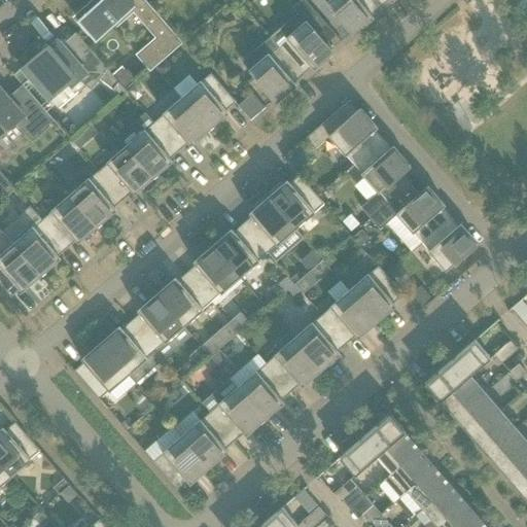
[(96,0),(76,18),(91,34),(90,34),(96,41),(131,10),(154,38),(157,41),(138,58),(150,72),(182,43),(144,0),(132,0),(131,2),(129,0),(96,0)]
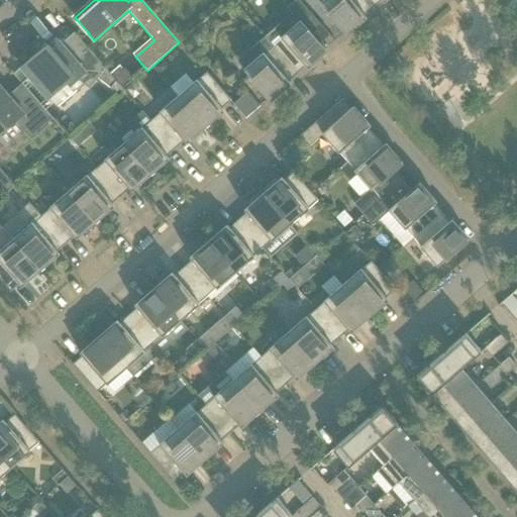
[(299,0),(296,0),(288,7),(299,20),(301,21),(309,31),(319,22),(299,0)]
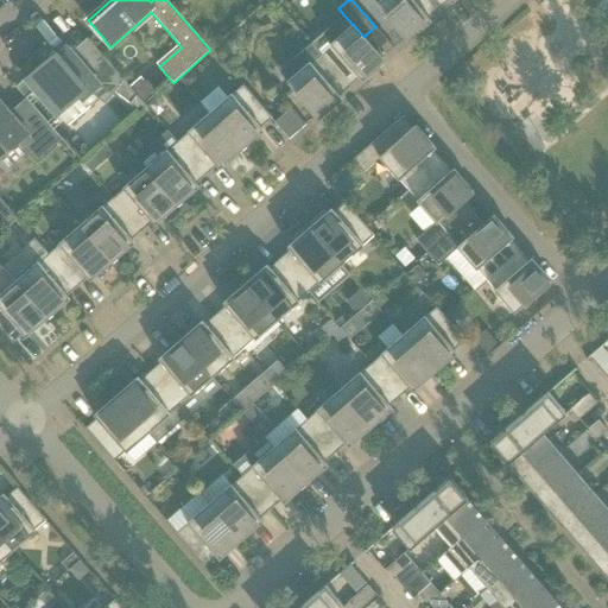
[(430,0),(380,0),(377,4),(409,42),(431,21),(429,18),(439,10),(430,0)]
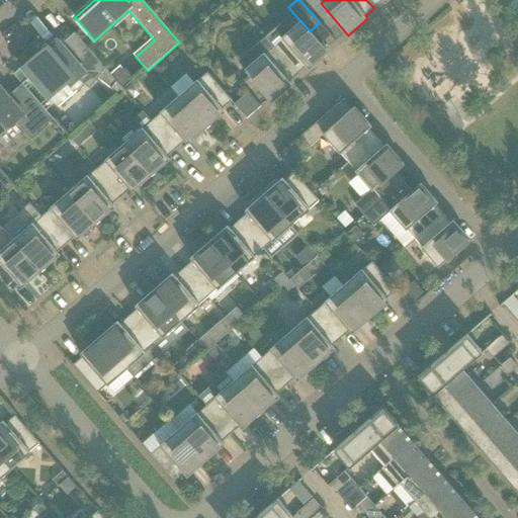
[(297,74),(307,67),(309,69),(328,53),(310,31),(301,21),(299,20),(286,31),(280,23),(265,36),(297,74)]
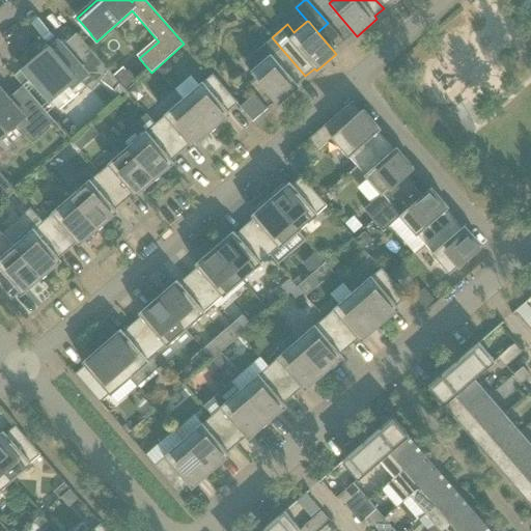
[(28,63),(23,68),(50,100),(70,83),(73,86),(80,80),(86,85),(91,88),(95,83),(96,84),(100,81),(108,70),(76,33),(61,46),(59,44),(53,50),(49,46),(43,51),(39,49),(28,63)]
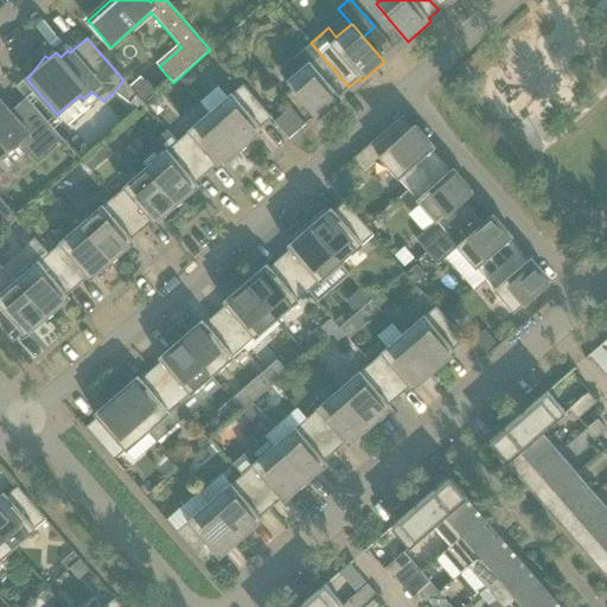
[(338,96),(349,87),(311,43),(293,58),(301,68),(286,82),(318,119),(342,100),(338,96)]
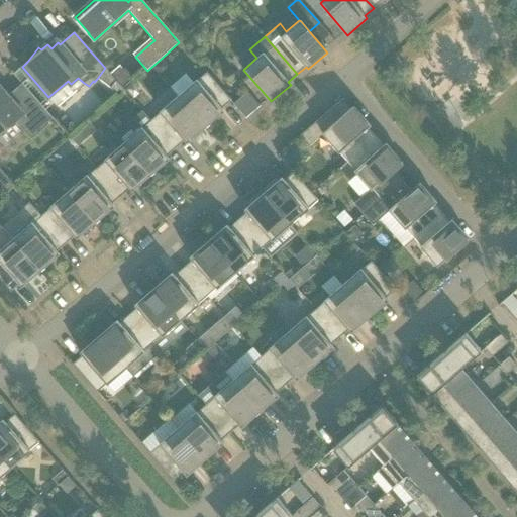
[(162,59),(152,67),(161,76),(166,71),(166,64),(162,59)]
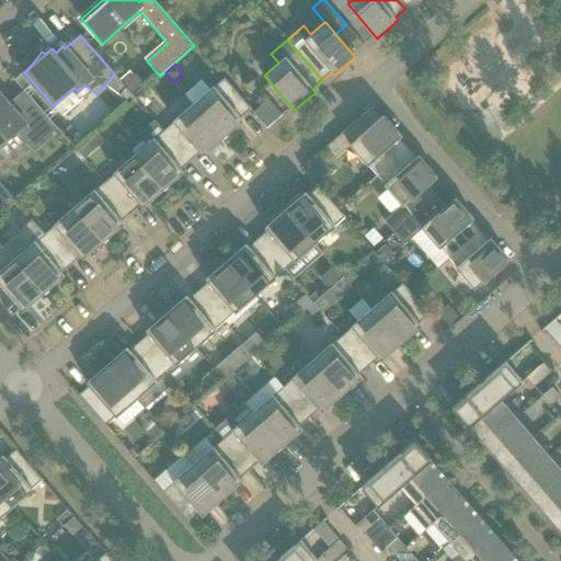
[(118,78),(123,83),(133,75),(128,69),(118,78)]
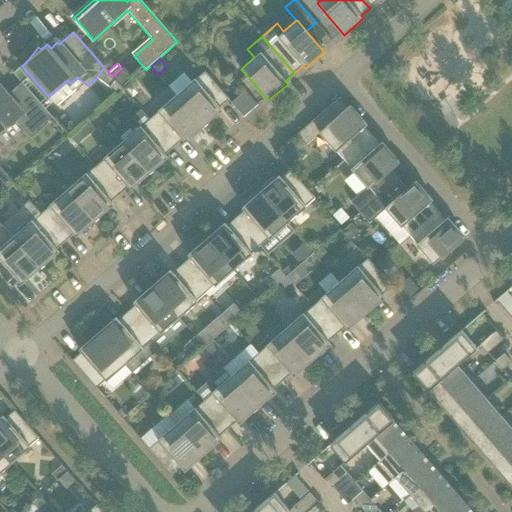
[(115,80),(104,67),(96,78),(109,87),(115,80)]
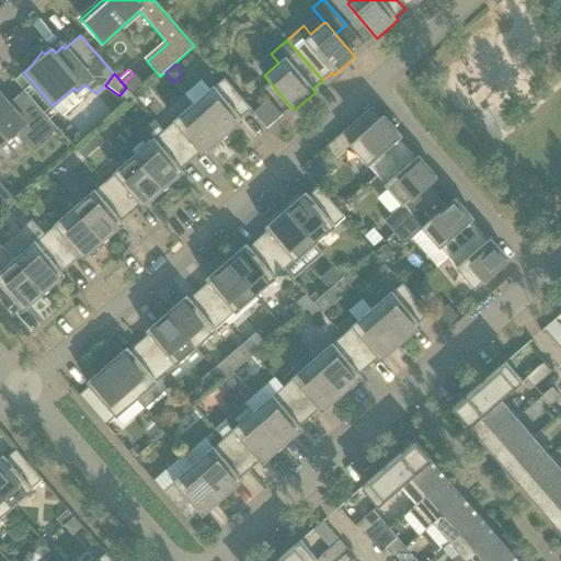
[(133,75),(123,83),(132,93),(141,86),(133,75)]
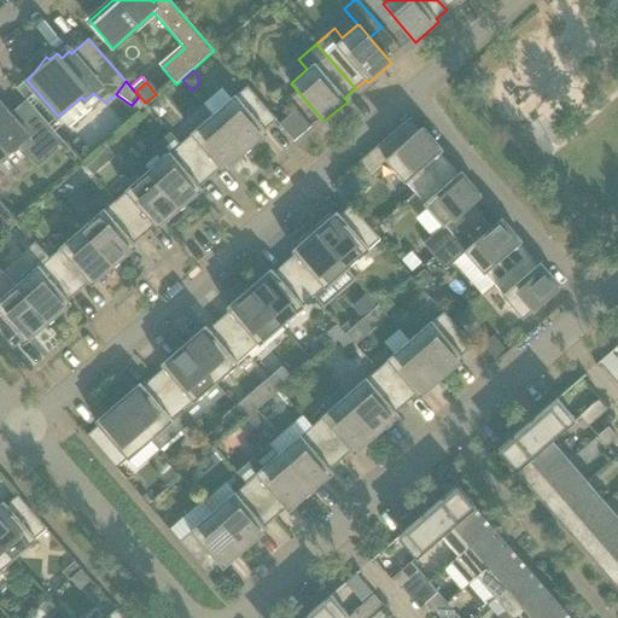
[(213,115),(243,149),(245,152),(268,133),(264,130),(277,120),(248,87),(237,97),(235,95),(213,115)]
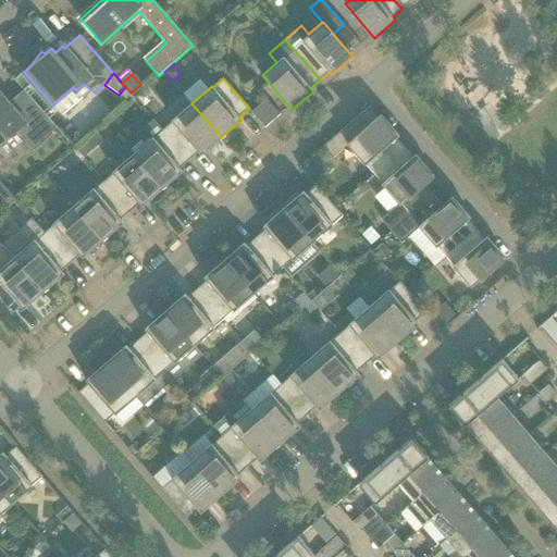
[(90,89),(84,84),(76,90),(73,87),(52,104),(60,114),(90,89)]
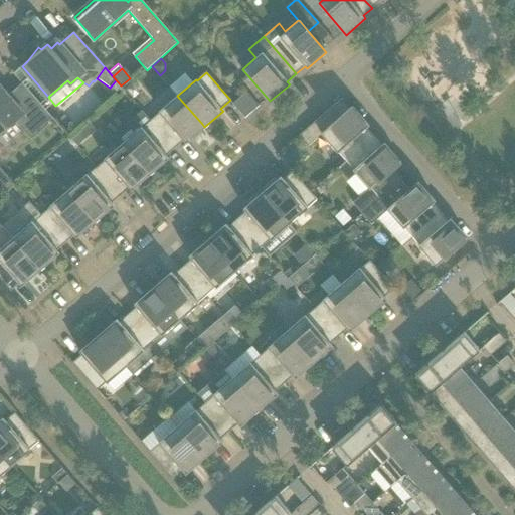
[(116,80),(110,88),(119,95),(123,90),(116,80)]
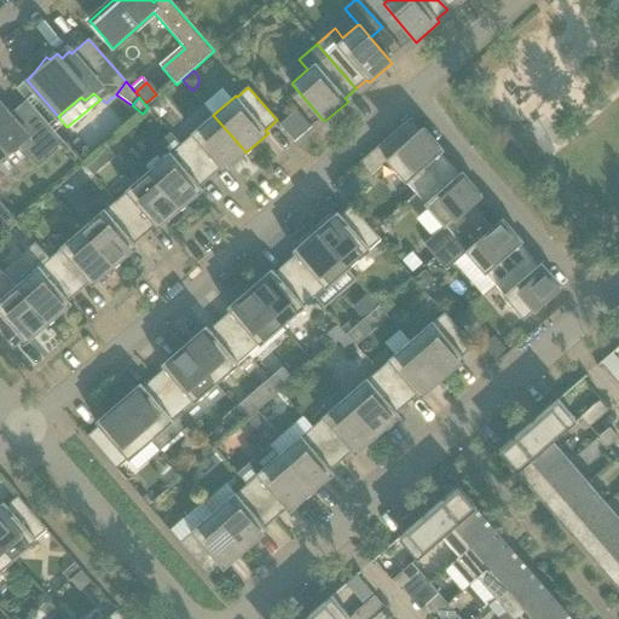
[(161,99),(151,108),(160,117),(165,113),(166,105),(161,99)]
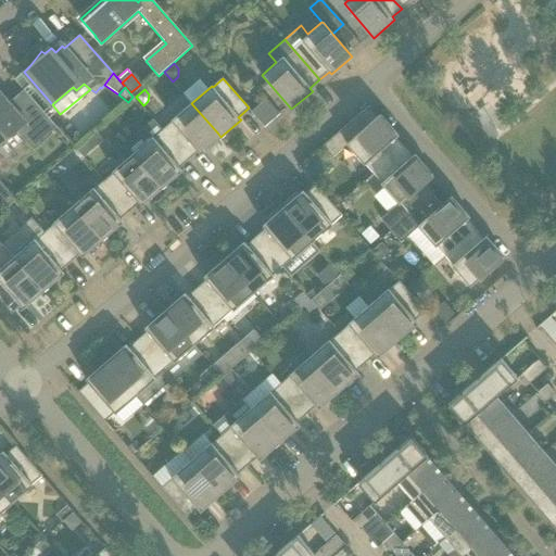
[(0,143),(19,128),(29,140),(40,130),(46,136),(57,127),(24,90),(8,103),(1,95),(0,95),(0,143)]
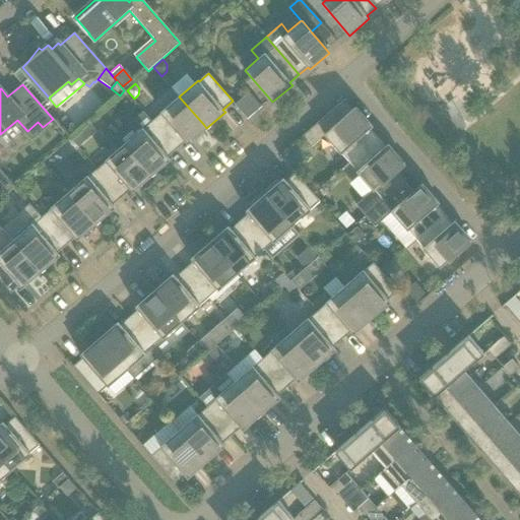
[(249,92),(235,105),(248,119),(261,107),(249,92)]
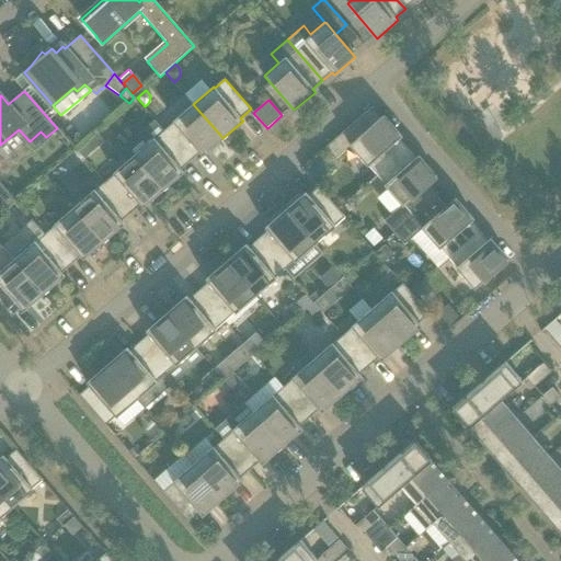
[(164,130),(191,161),(199,153),(203,156),(222,138),(220,135),(193,104),(173,122),(174,123),(164,130)]
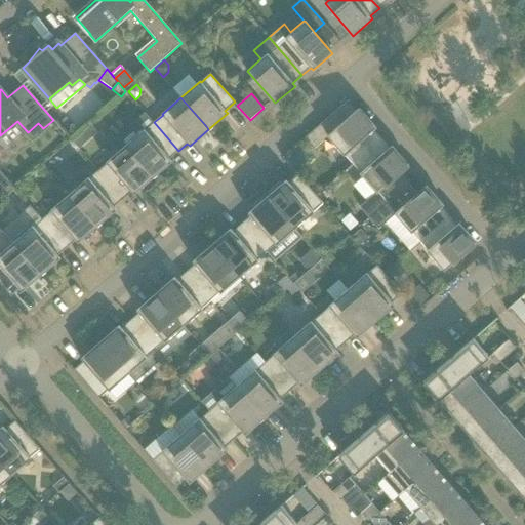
[(357,111),(348,101),(305,137),(314,148),(327,136),(344,156),(345,155),(353,164),(381,139),(373,130),(376,127),(359,108),(357,111)]
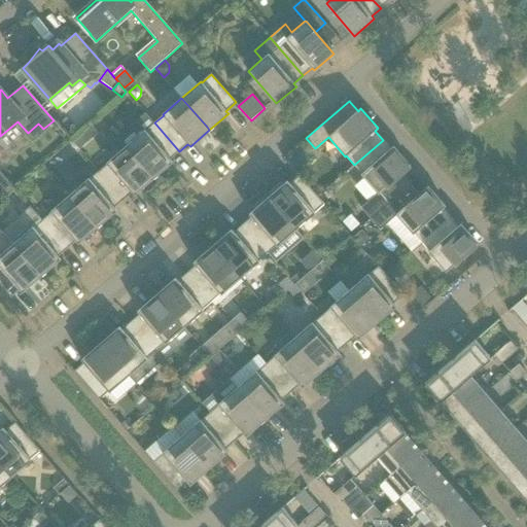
[(111,107),(100,117),(108,127),(119,117),(111,107)]
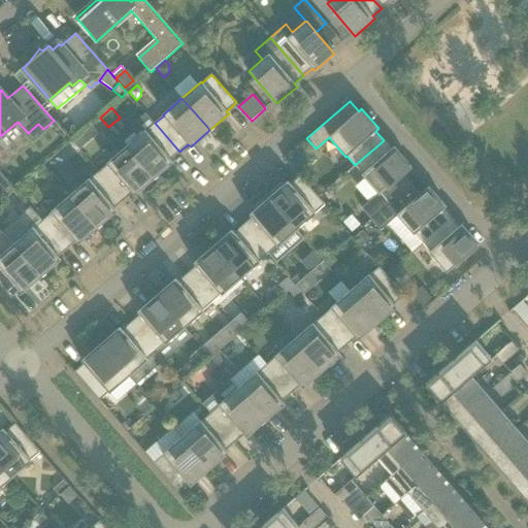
[(145,112),(118,137),(126,146),(154,178),(172,162),(170,160),(179,152),(155,123),(145,112)]
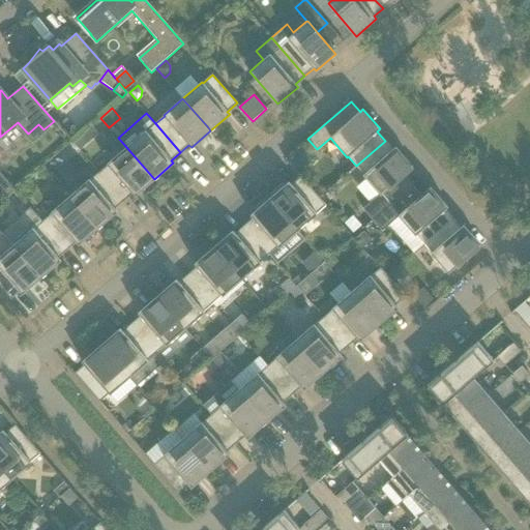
[(33,139),(43,129),(38,124),(28,134),(33,139)]
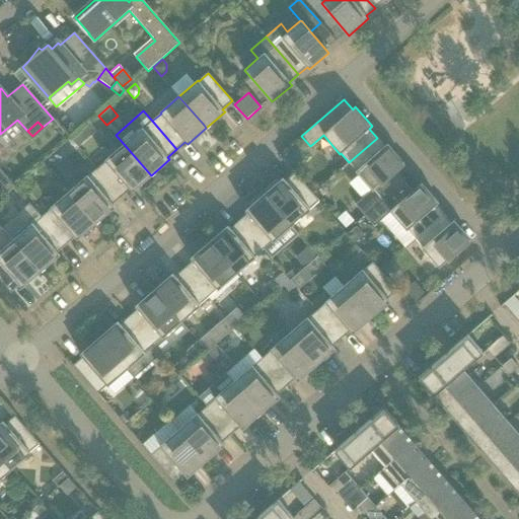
[(88,122),(75,134),(83,142),(96,131),(88,122)]
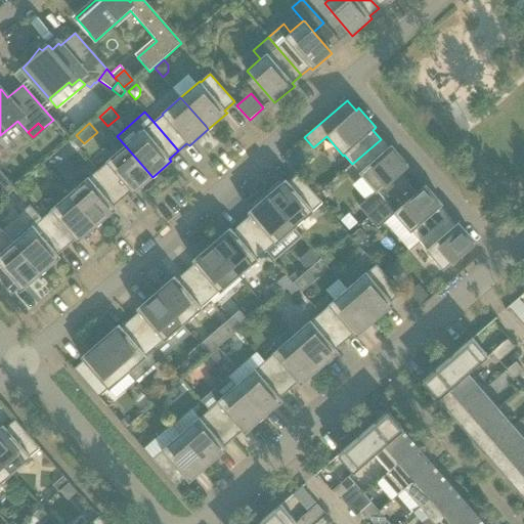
[(76,135),(71,139),(78,148),(84,143),(76,135)]
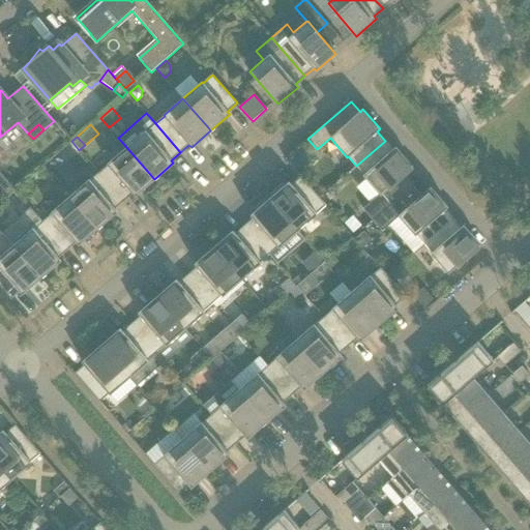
[(385,141),(356,166),(364,175),(363,176),(380,195),(363,209),(372,219),(402,194),(392,184),(396,181),(410,169),(413,167),(395,147),(392,149),(385,141)]
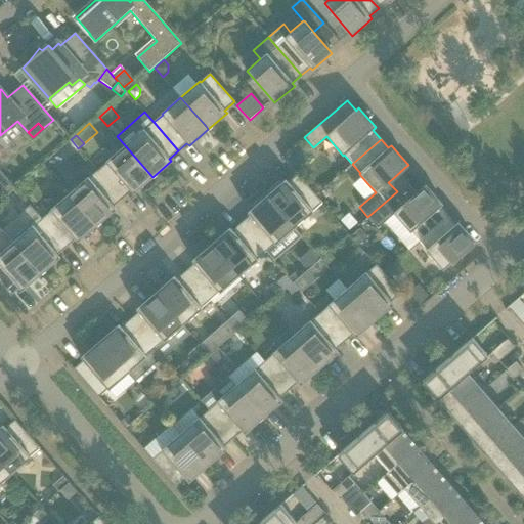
[(98,170),(123,199),(131,191),(134,194),(153,177),(125,145),(106,162),(106,163),(98,170)]
